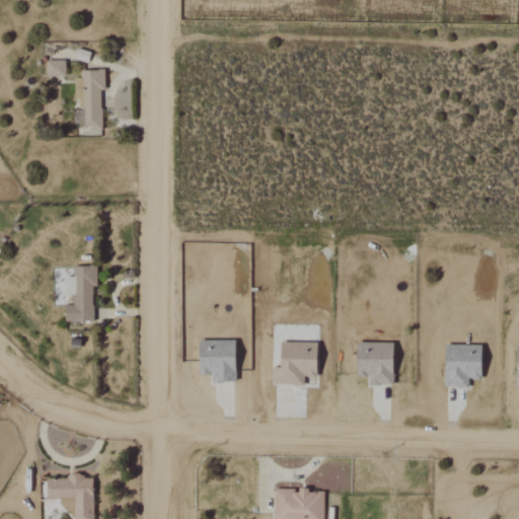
[(63,62),(45,61),(45,77),(63,77),(63,62)]
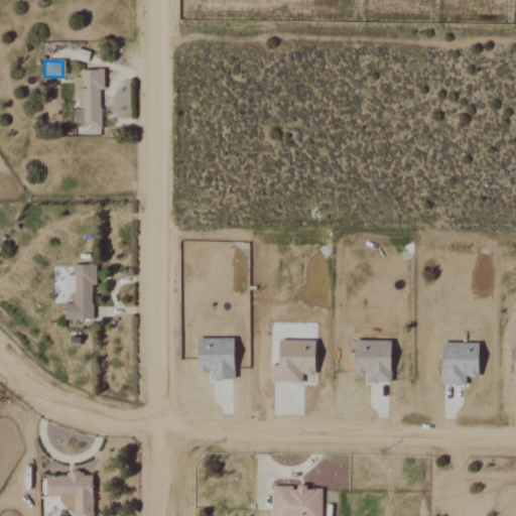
[(102,71),(79,71),(80,78),(74,78),(75,110),(72,111),(72,123),(81,123),(81,135),(99,135),(99,90),(103,90),(102,71)]
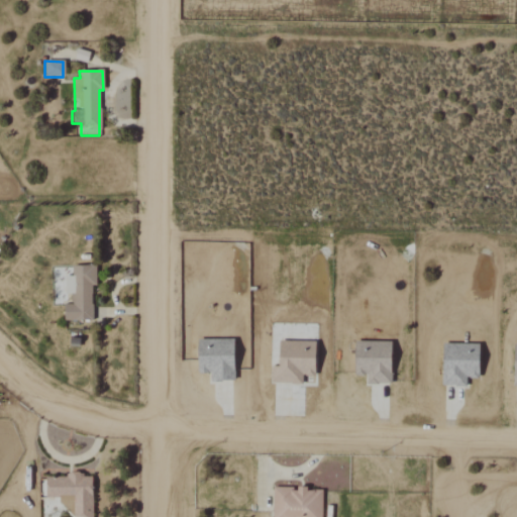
[(91,320),(91,286),(95,286),(94,266),(71,266),(72,277),(64,277),(64,295),(70,295),(70,305),(63,305),(63,321),(91,320)]
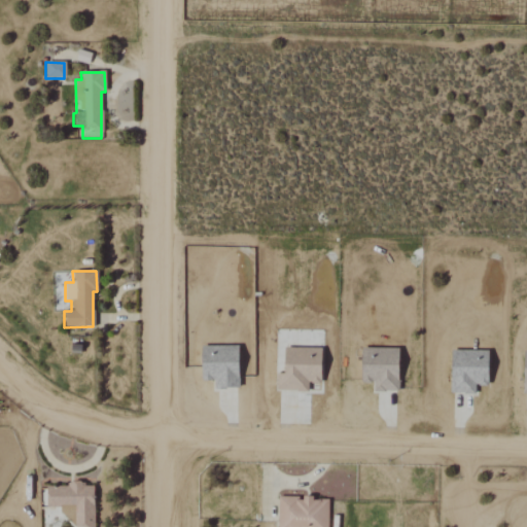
[(237,347),(200,347),(201,382),(213,381),(213,389),(237,389),(237,347)]
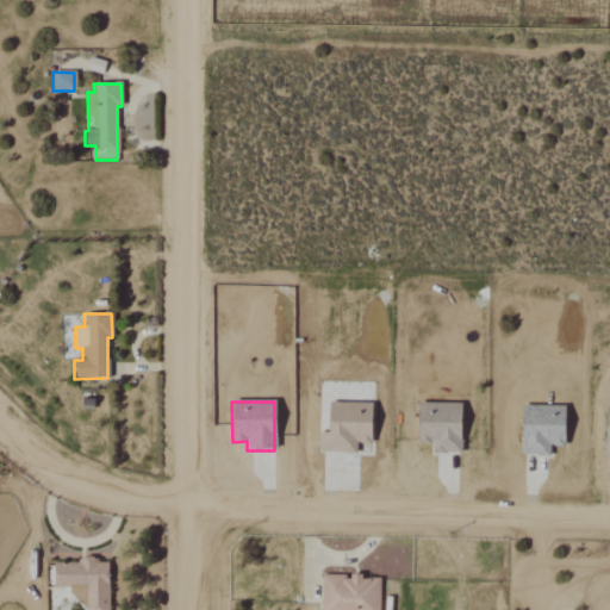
[(371,404),(328,403),(327,433),(319,433),(318,453),(355,453),(355,444),(369,444),(371,404)]
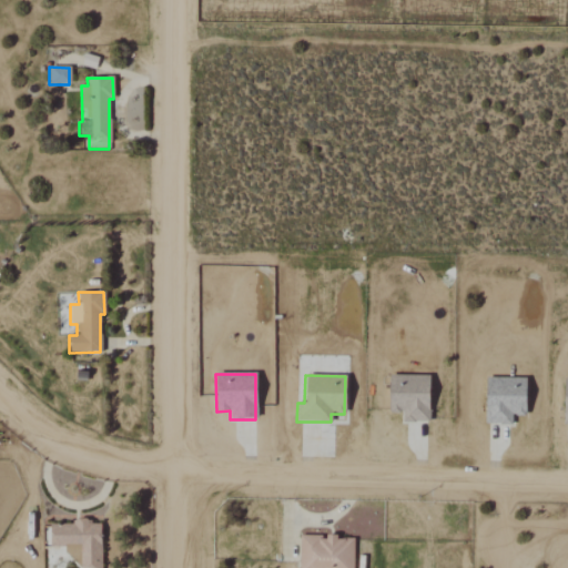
[(429,377),(388,376),(387,413),(402,413),(402,422),(428,423),(429,377)]
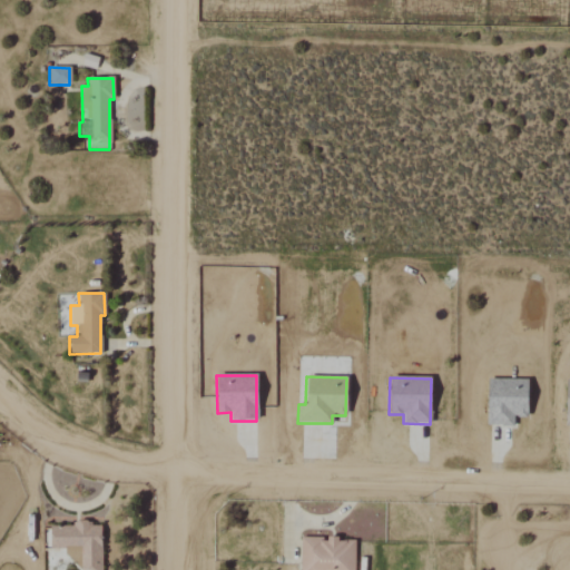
[(528,381),(488,379),(485,425),(512,426),(513,418),(526,418),(528,381)]
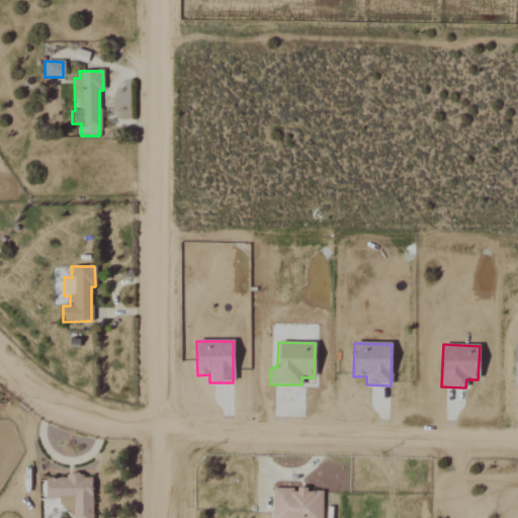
[(90,517),(91,478),(45,478),(45,499),(60,499),(60,512),(74,512),(74,517),(90,517)]
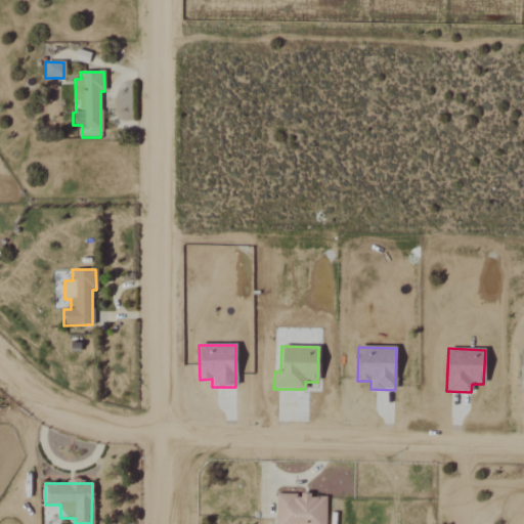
[(324,523),(325,496),(275,494),(274,523),(324,523)]
